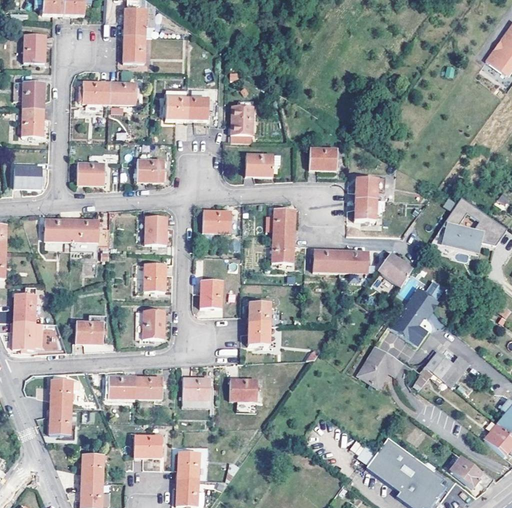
[(41,13),(63,14),(63,0),(41,0),(41,7),(41,13)]
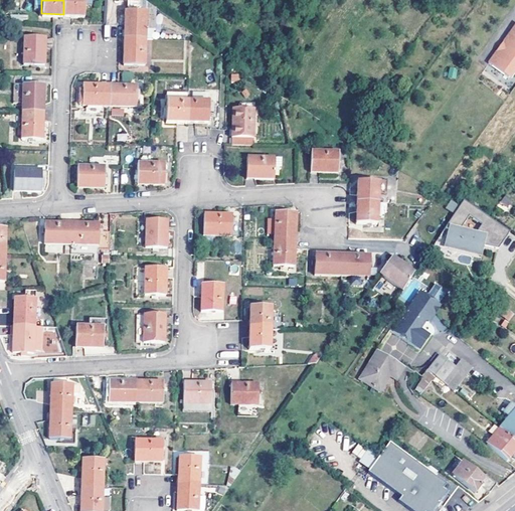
[(63,0),(63,14),(83,15),(83,3),(83,0),(63,0)]
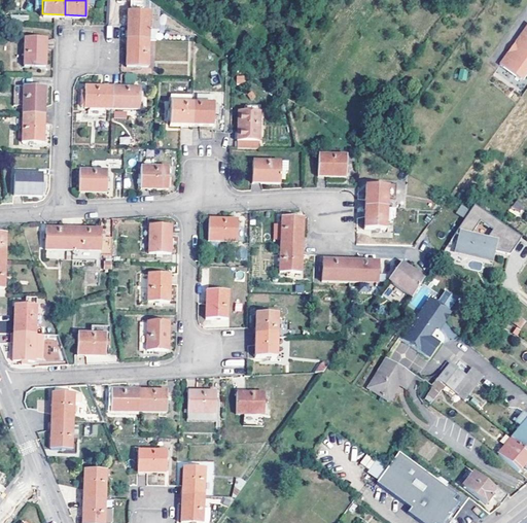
[(127,35),(147,36),(148,9),(128,8),(127,35)]
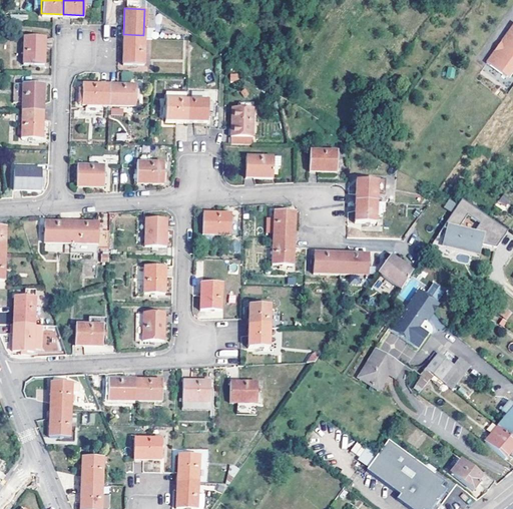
[(512,23),(502,39),(504,40),(498,49),(496,48),(487,59),(507,73),(512,65),(512,23)]
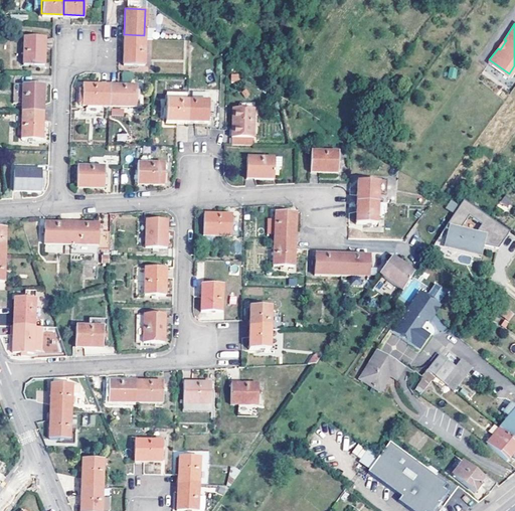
[(45,35),(24,34),(23,62),(44,62),(45,35)]
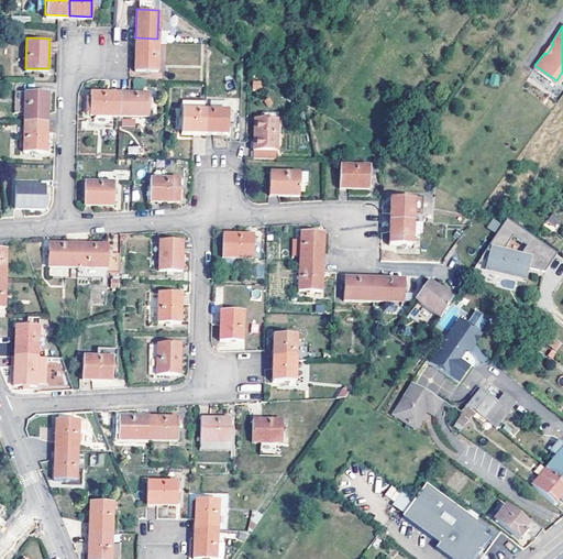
[(157,39),(135,37),(135,67),(157,68),(157,39)]
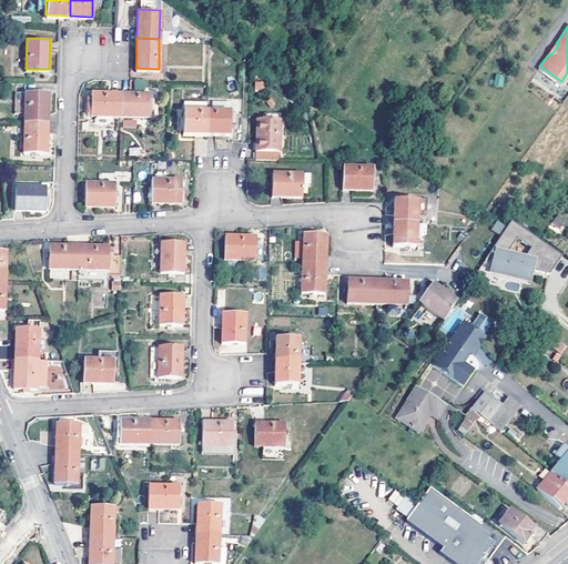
[(558,44),(556,43),(549,53),(551,54),(558,44)]
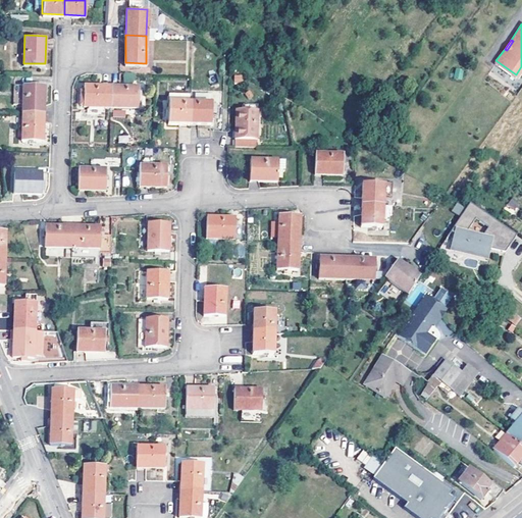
[(456,64),(454,74),(462,75),(463,65),(456,64)]
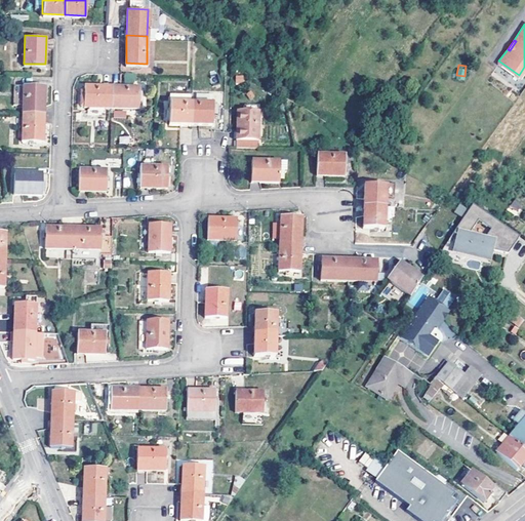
[(23,111),(44,111),(45,83),(34,83),(34,78),(24,78),(23,111)]
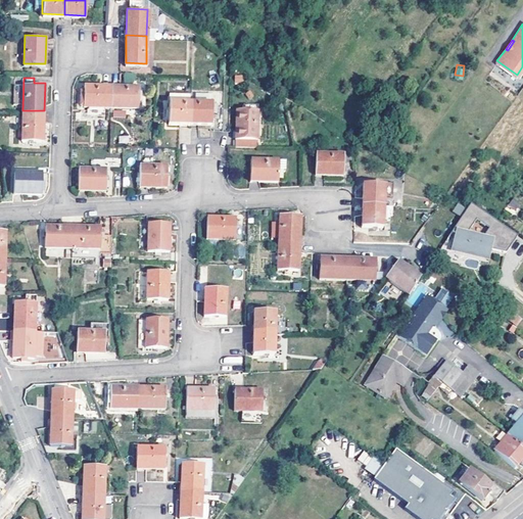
[(14,100),(22,100),(20,80),(13,81),(14,100)]
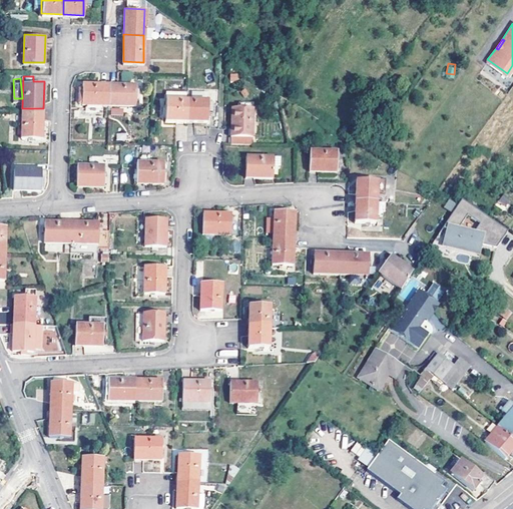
[(103,102),(108,102),(109,82),(82,81),(82,86),(79,86),(79,100),(82,100),(82,101),(85,102),(85,110),(103,111),(103,102)]
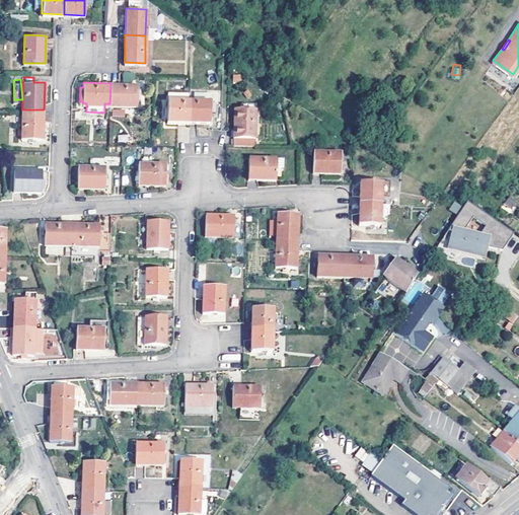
[(110,83),(109,103),(137,104),(138,83),(110,83)]
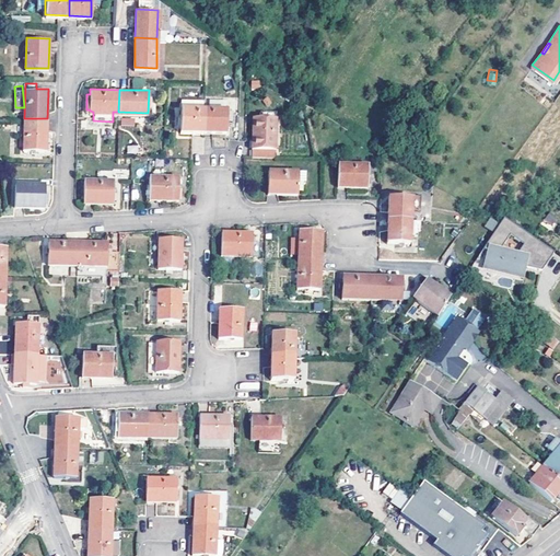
[(181,130),(203,130),(203,107),(205,96),(186,96),(182,101),(181,130)]
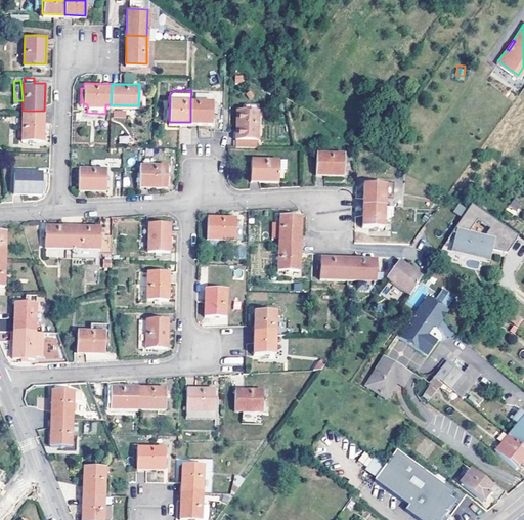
[(190,100),(190,122),(212,122),(212,100),(190,100)]
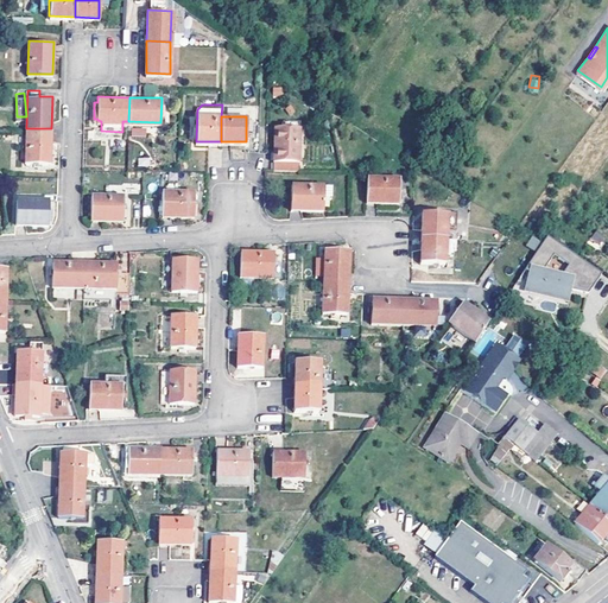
[(132,131),(145,133),(146,125),(133,122),(132,131)]
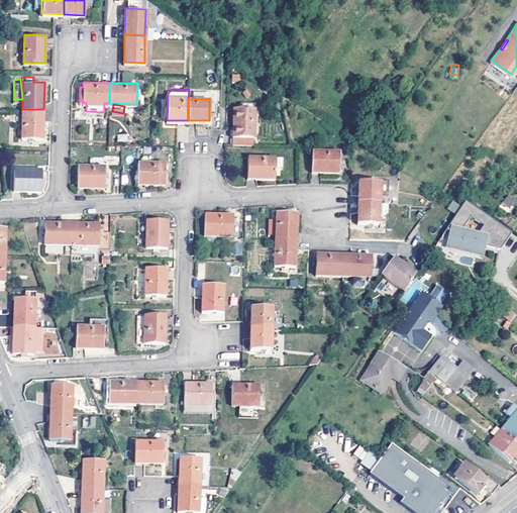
[(232,140),(252,141),(254,107),(233,106),(232,140)]
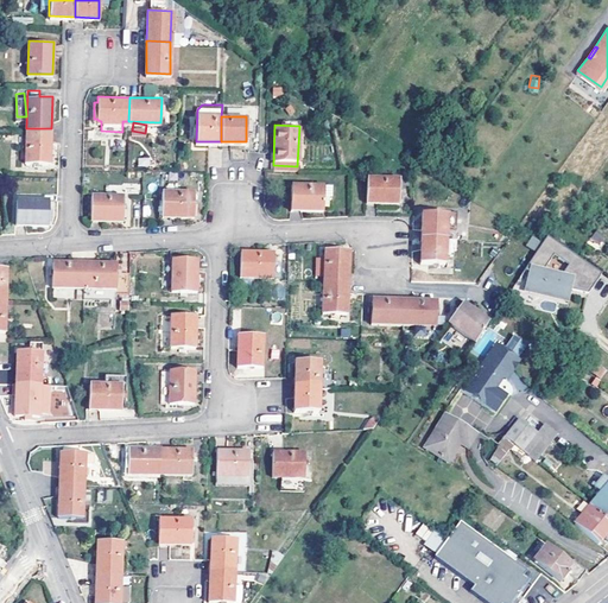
[(51,128),(26,128),(25,160),(50,162),(51,128)]
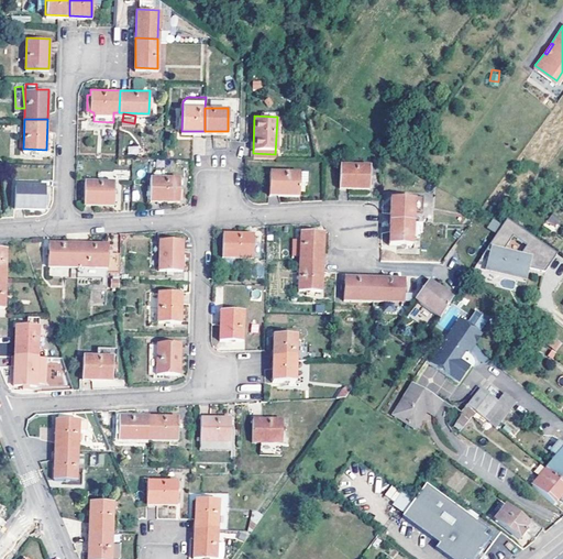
[(371,163),(341,161),(339,183),(368,185),(371,163)]
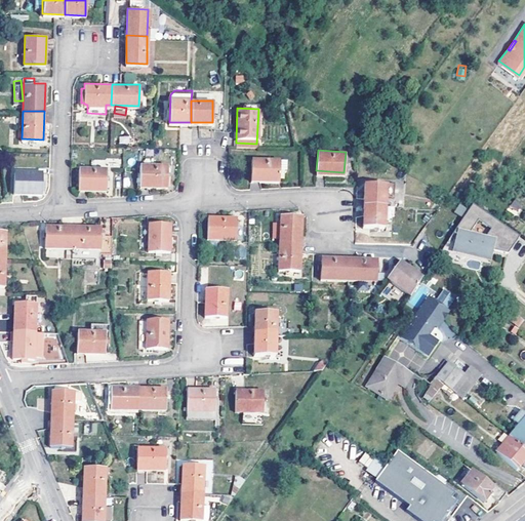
[(279,178),(279,175),(279,168),(283,168),(286,168),(286,158),(252,157),(251,178),(279,178)]
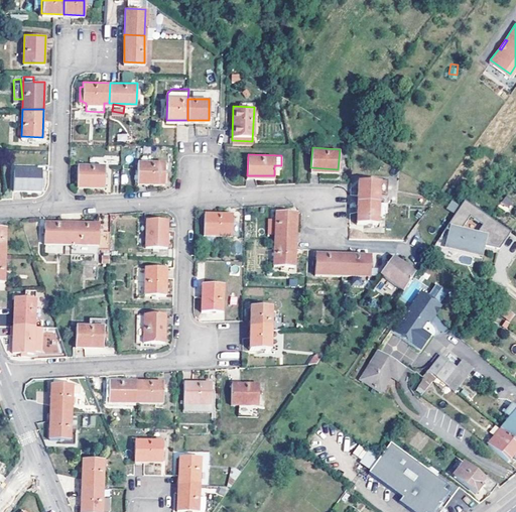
[(165,161),(138,160),(137,181),(165,181),(165,161)]
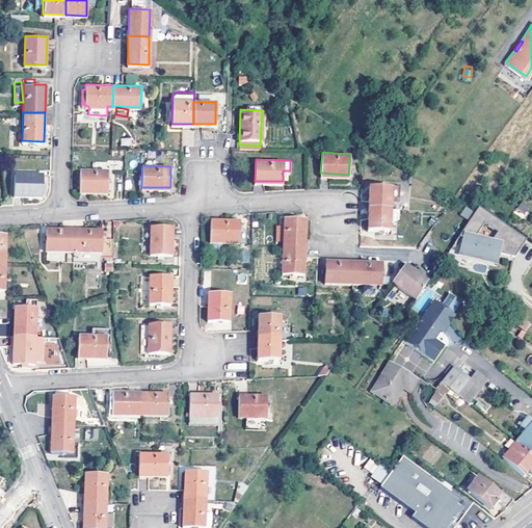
[(108,169),(80,168),(79,190),(107,191),(108,169)]
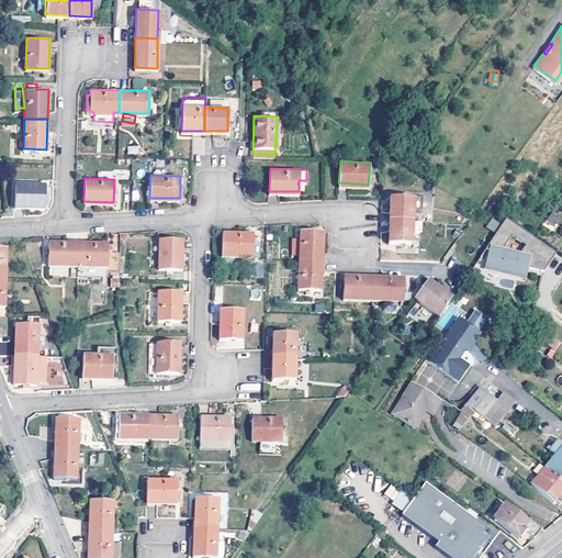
[(45,183),(15,183),(15,205),(45,205),(45,183)]
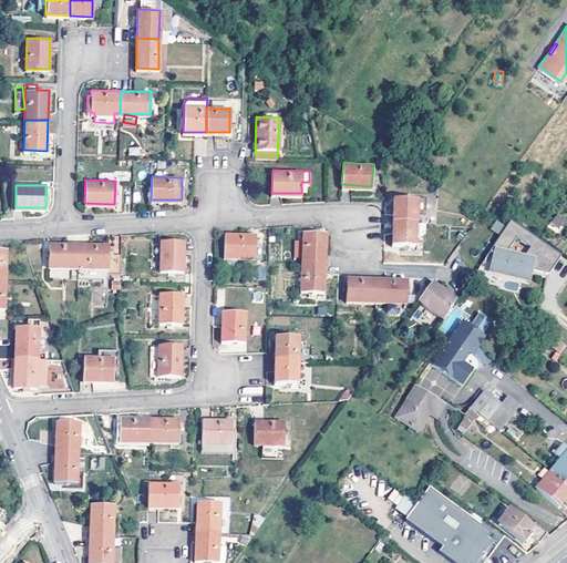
[(393,218),(416,219),(418,200),(394,197),(393,218)]
